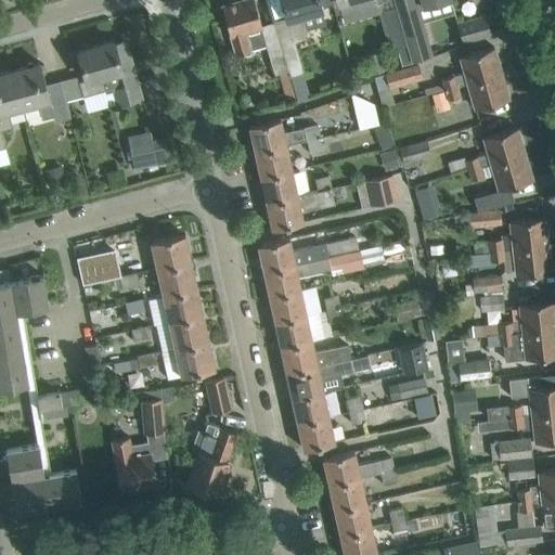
[(250,50),(245,30),(261,25),(254,0),(237,0),(221,4),(236,54),(250,50)]
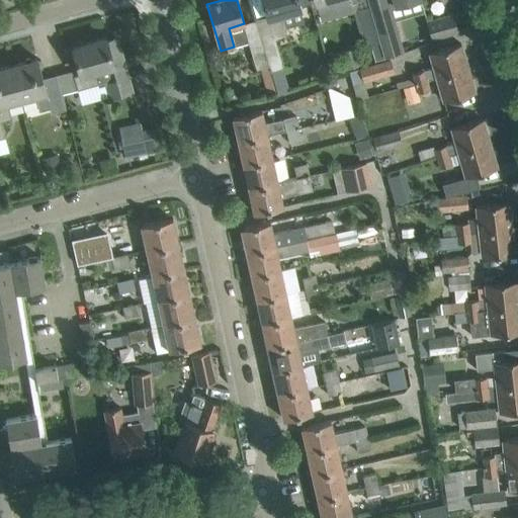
[(263,0),(268,16),(256,19),(257,23),(265,51),(271,71),(283,67),(284,67),(278,47),(278,48),(275,37),(288,33),(285,24),(282,12),(299,8),(296,0),(263,0)]
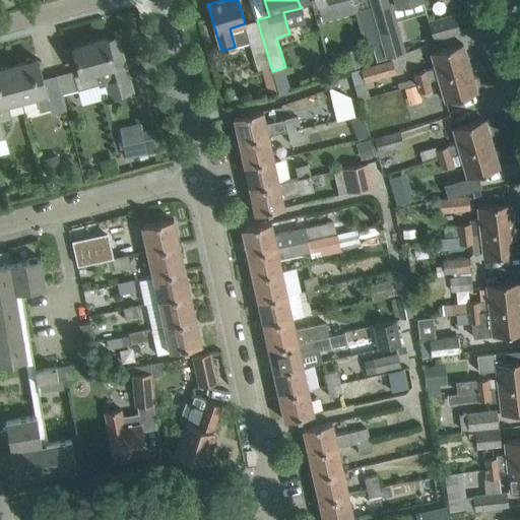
[(383,43),(371,0),(316,0),(317,1),(318,0),(355,0),(369,45),(372,45),(376,62),(386,59),(382,43),(383,43)]
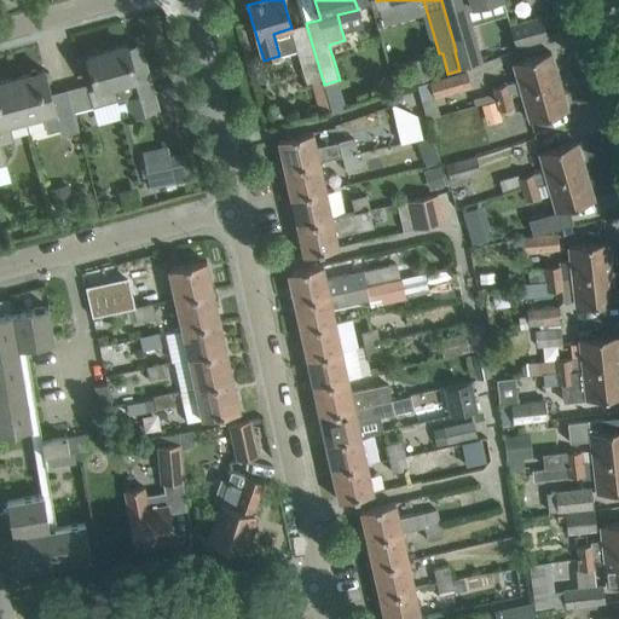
[(441,0),(461,68),(481,62),(470,23),(466,7),(463,0),(441,0)]
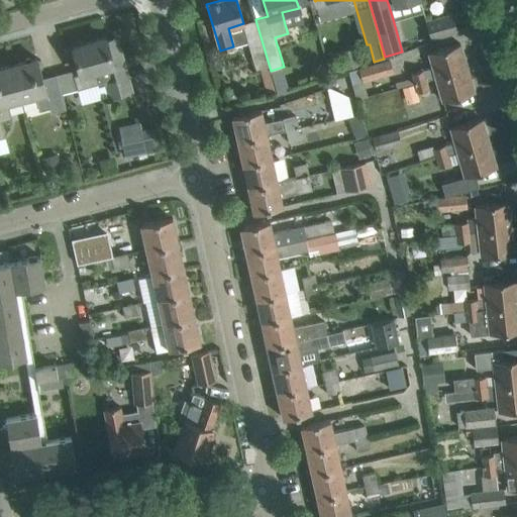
[(472,6),(470,0),(460,0),(458,1),(460,9),(472,6)]
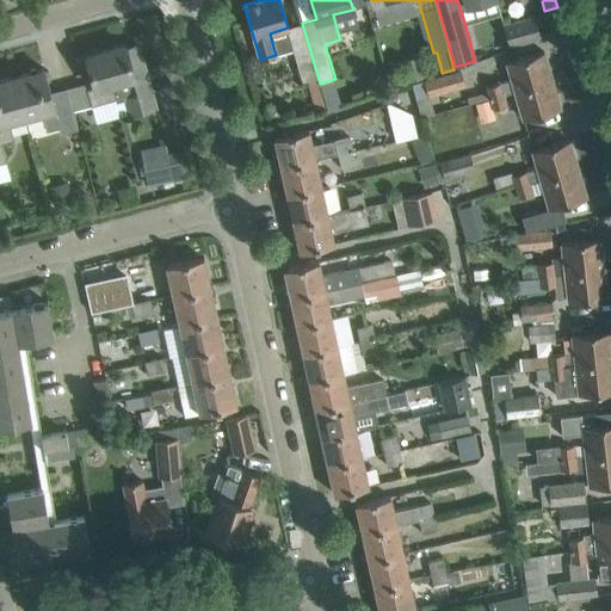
[(534,17),(504,25),(510,45),(539,37),(534,17)]
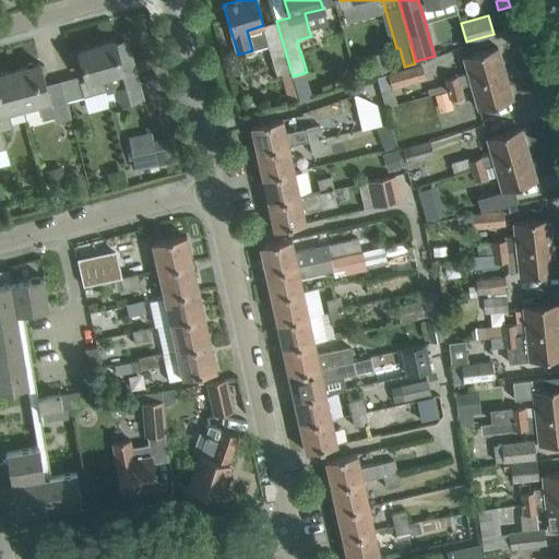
[(300,102),(286,55),(277,25),(263,30),(276,74),(281,73),(289,105),(299,102),(300,102)]
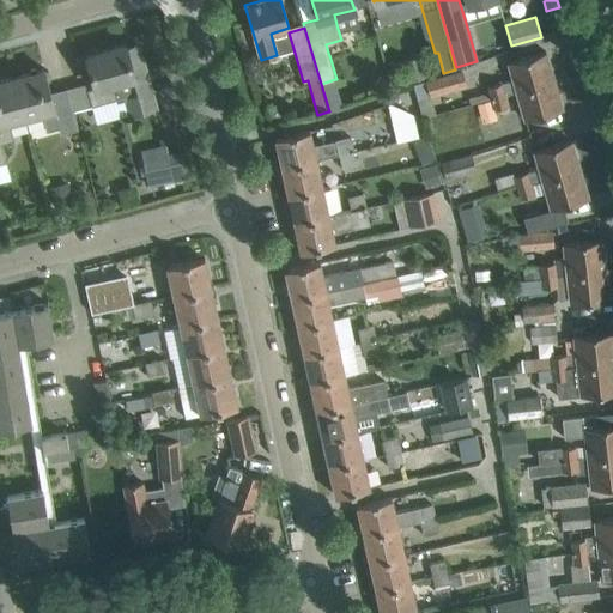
[(129,114),(155,108),(139,50),(127,54),(126,46),(86,56),(95,86),(86,89),(91,105),(116,99),(116,102),(125,99),(129,114)]
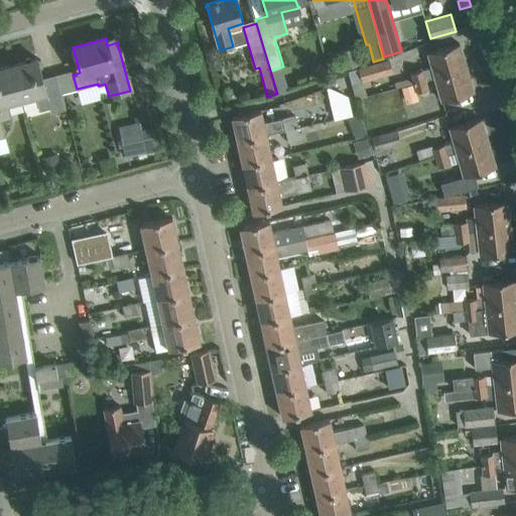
[(434,77),(466,68),(459,43),(427,52),(432,67),(410,73),(413,83),(425,80),(434,77)]
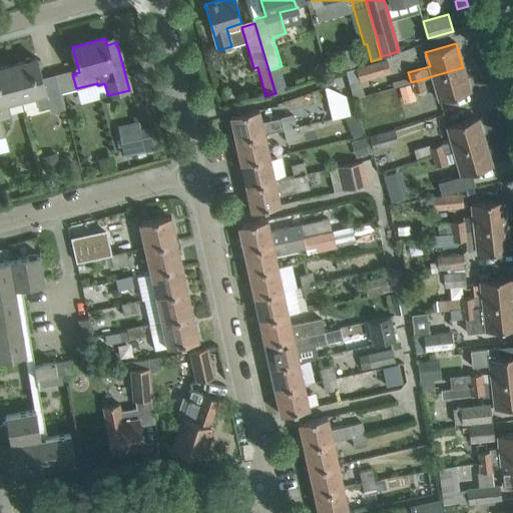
[(353,50),(339,54),(343,69),(357,65),(353,50)]
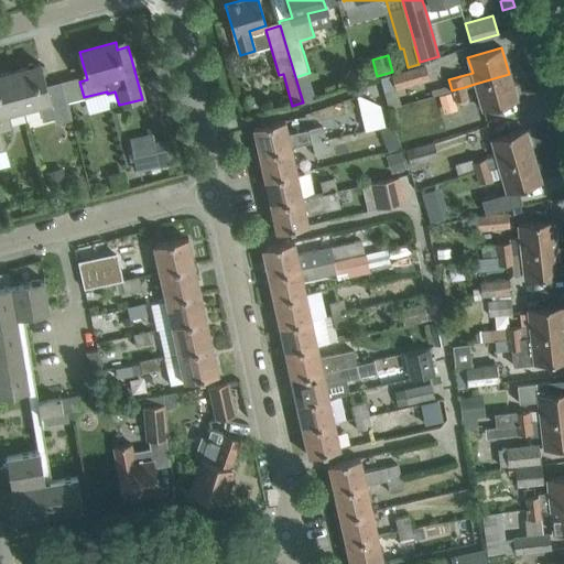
[(54,121),(72,117),(62,80),(61,80),(62,87),(49,91),(41,64),(13,71),(23,108),(36,104),(41,120),(53,117),(54,121)]
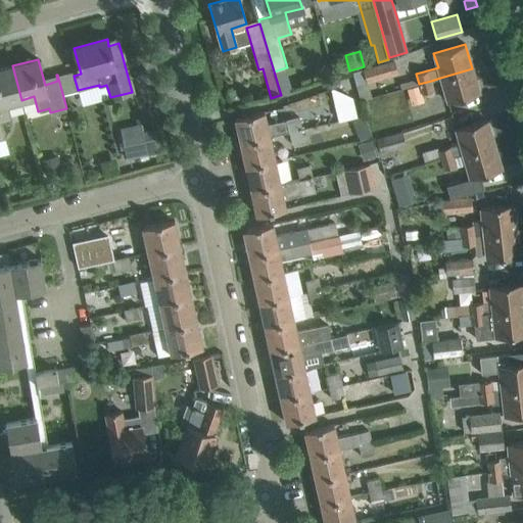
[(367,83),(398,74),(393,59),(363,68),(367,83)]
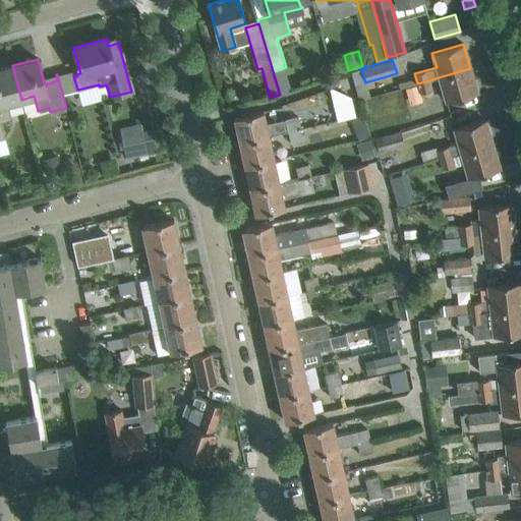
[(7,103),(21,100),(12,65),(0,68),(0,155),(9,153),(1,121),(11,118),(7,103)]
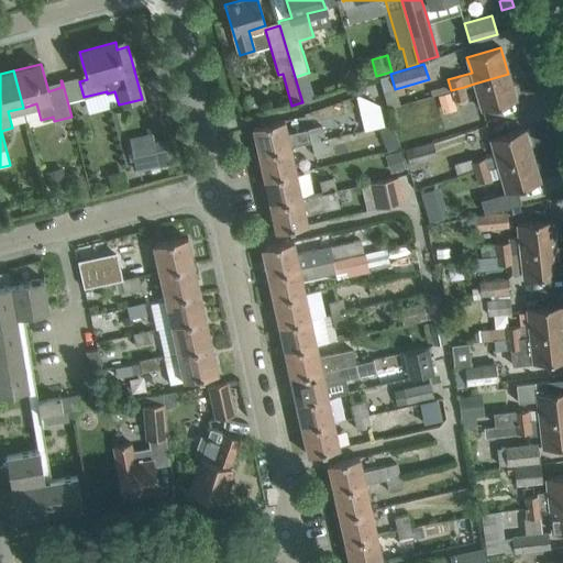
[(390,74),(381,76),(385,91),(395,89),(390,74)]
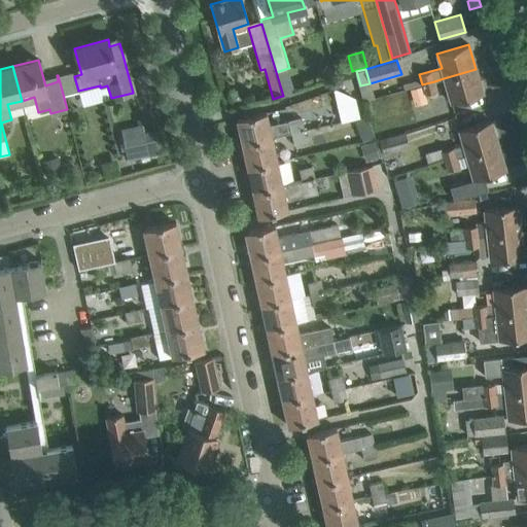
[(451,103),(483,94),(476,69),(444,78),(451,103)]
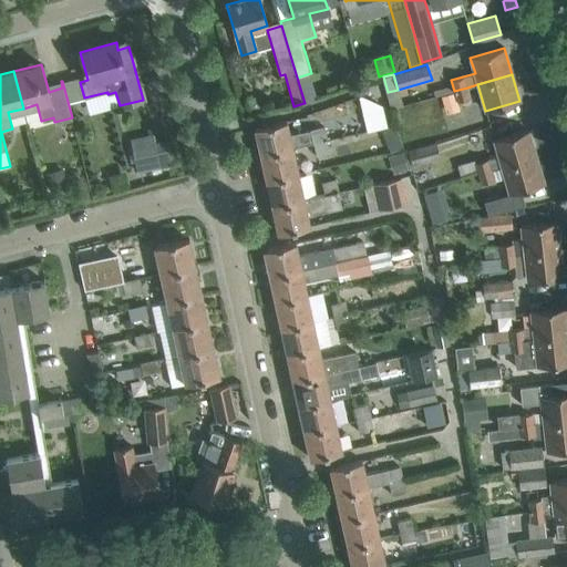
[(467,88),(454,91),(455,93),(443,96),(446,109),(459,104),(457,101),(471,98),(467,88)]
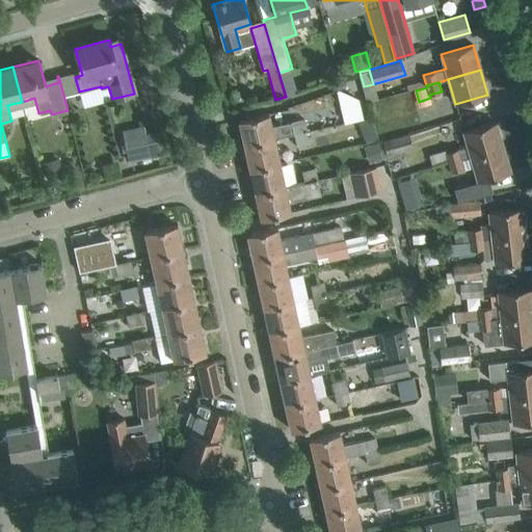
[(360,103),(358,99),(339,89),(337,89),(341,107),(360,103)]
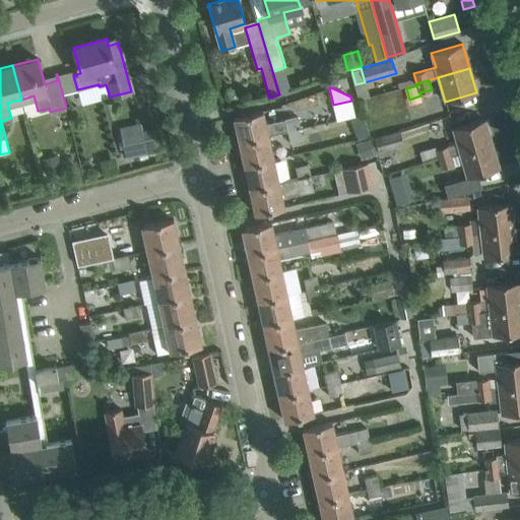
[(264,111),(234,117),(239,141),(269,134),(286,131),(301,128),(298,116),(284,119),(267,122),(264,111)]
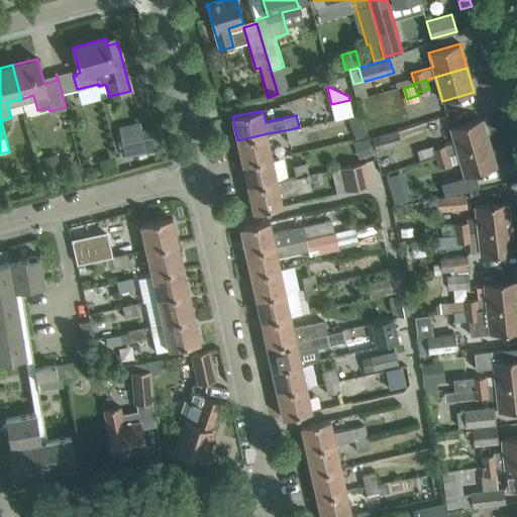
[(458,151),(489,142),(482,118),(450,127),(454,141),(434,148),(432,145),(416,150),(420,163),(435,159),(447,154),(458,151)]
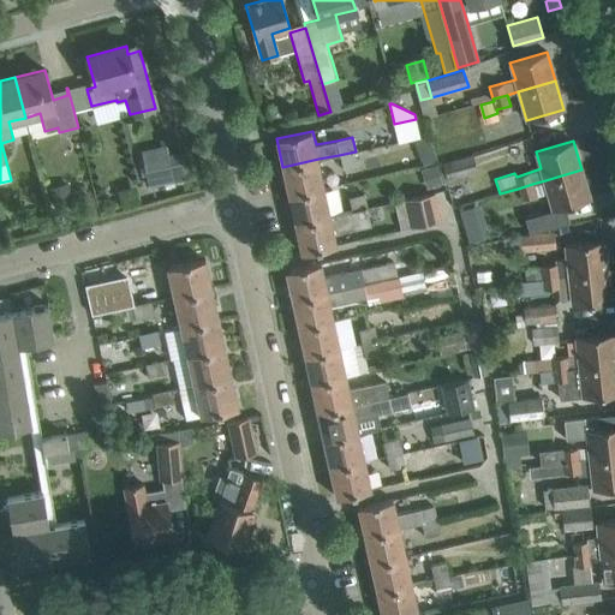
[(148,187),(174,181),(167,145),(141,150),(148,187)]
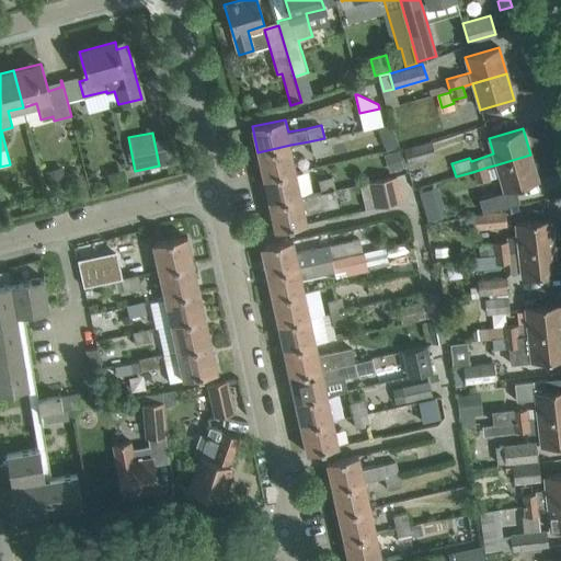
[(324,138),(309,141),(312,155),(328,151),(324,138)]
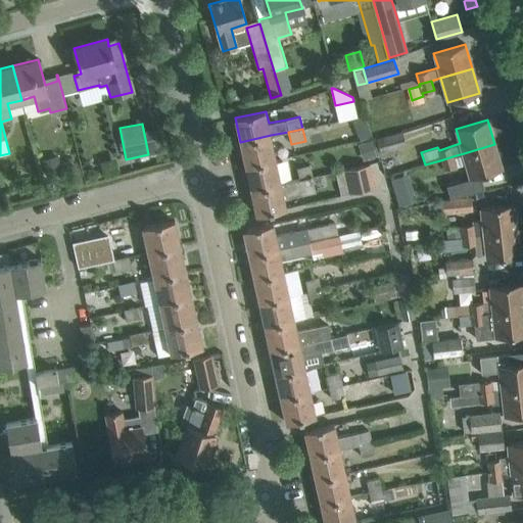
[(376,138),(380,153),(407,146),(402,132),(376,138)]
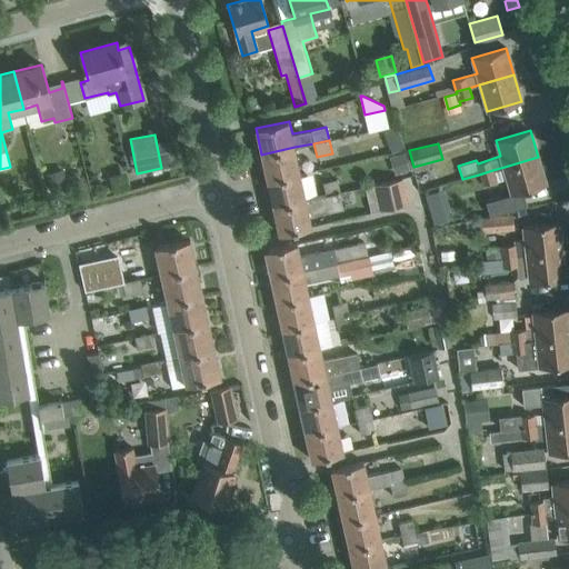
[(295,147),(261,155),(267,181),(300,172),(295,147)]
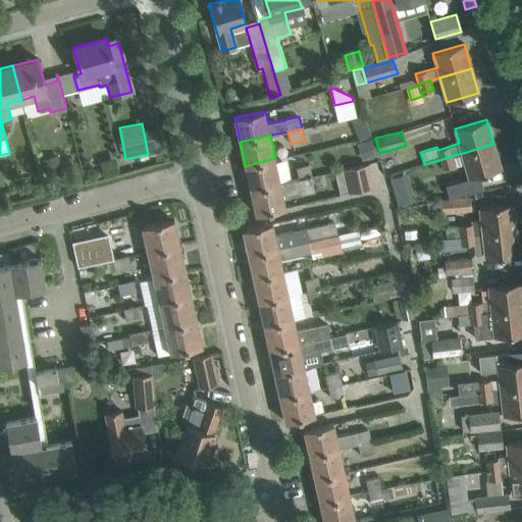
[(376,155),(370,140),(357,144),(362,160),(376,155)]
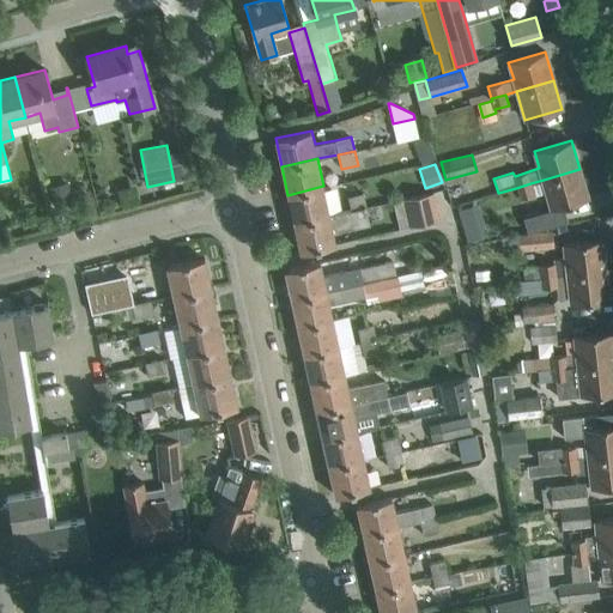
[(552,208),(588,198),(580,169),(544,180),(552,208)]
